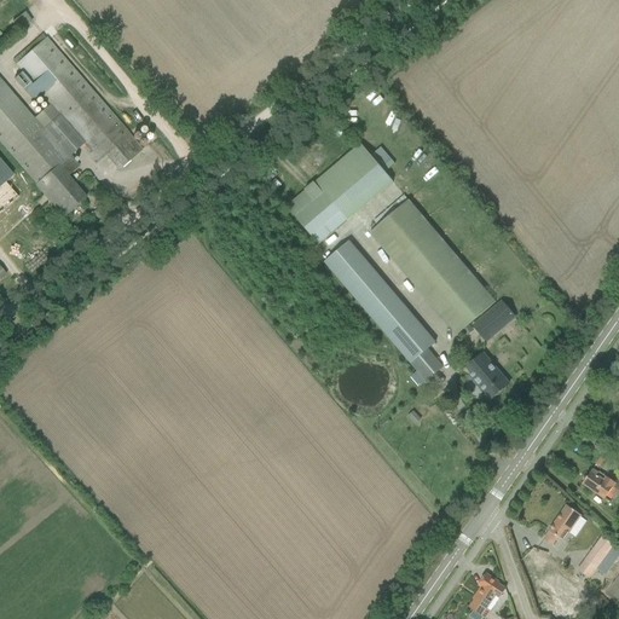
[(12,23),(18,32),(30,22),(24,13),(12,23)]
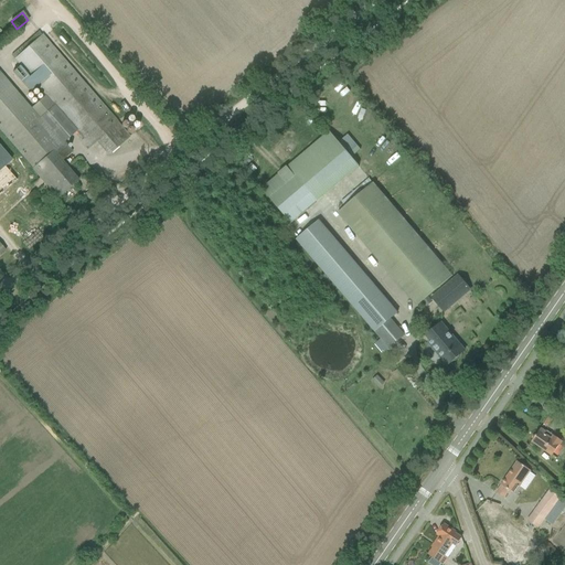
[(0,130),(22,157),(31,168),(32,169),(32,170),(39,178),(50,191),(57,199),(78,181),(62,161),(72,152),(63,142),(61,145),(39,119),(54,106),(76,131),(84,140),(81,142),(84,146),(84,147),(84,148),(86,150),(96,141),(108,156),(129,137),(39,32),(31,40),(11,56),(45,96),(31,109),(0,73),(0,130)]
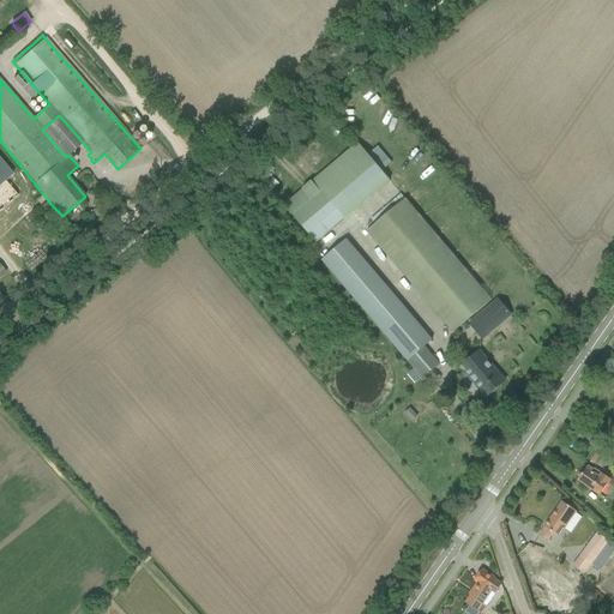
[(311,182),(315,188),(307,196),(302,191),(283,206),(292,215),(315,244),(390,181),(381,172),(368,156),(365,152),(357,143),(311,182)]
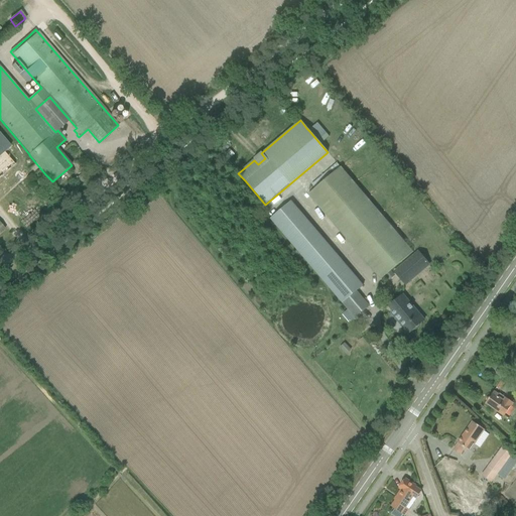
[(317,124),(309,131),(320,144),(329,138),(317,124)]
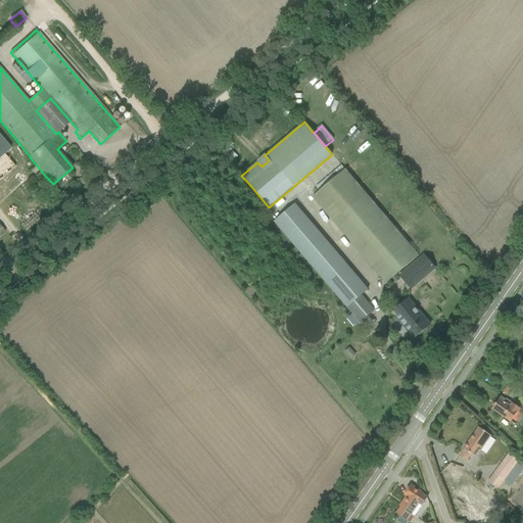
[(0,149),(0,179),(11,170),(1,157),(4,154),(0,149)]
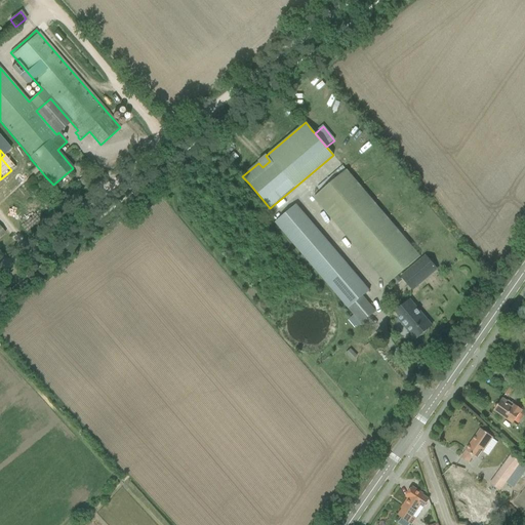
[(314,198),(387,285),(419,257),(347,170),(314,198)]
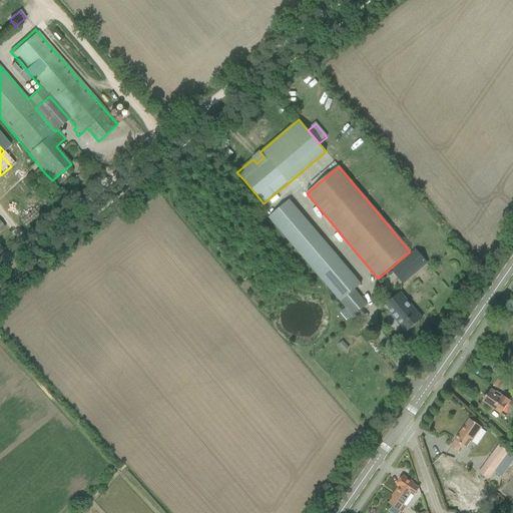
[(82,172),(77,176),(81,182),(86,178),(82,172)]
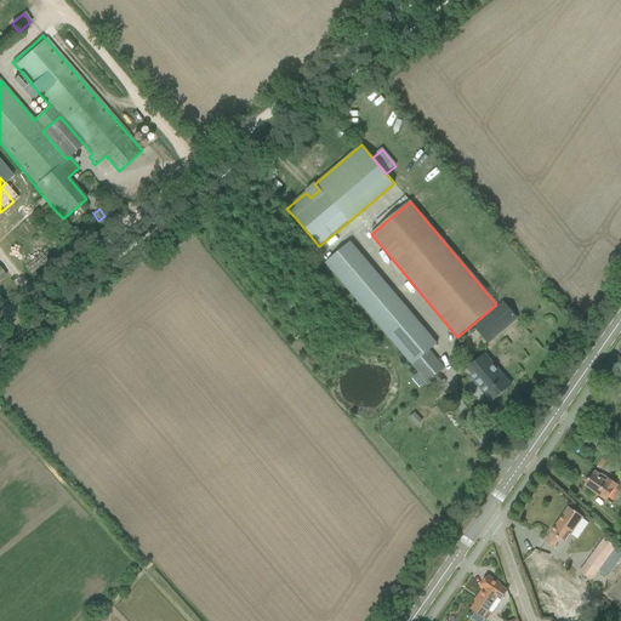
[(330,258),(325,263),(329,268),(411,365),(416,371),(427,383),(434,376),(443,369),(433,357),(428,352),(437,345),(349,243),(330,258)]
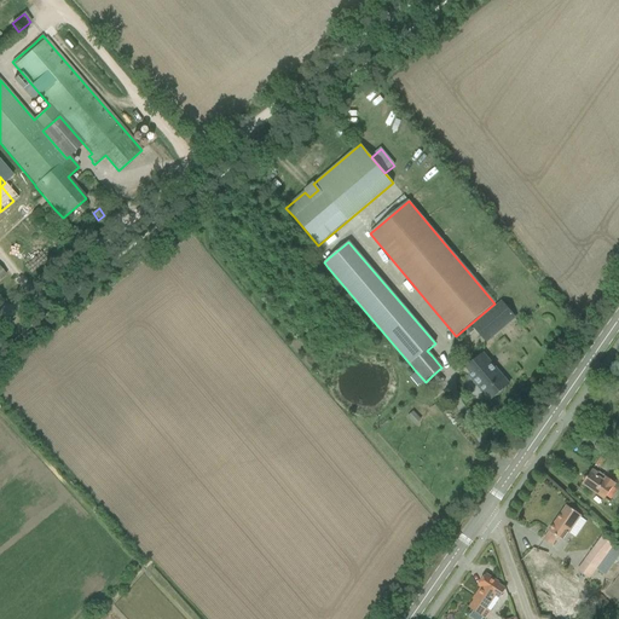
[(473,328),(485,342),(514,318),(502,304),(473,328)]
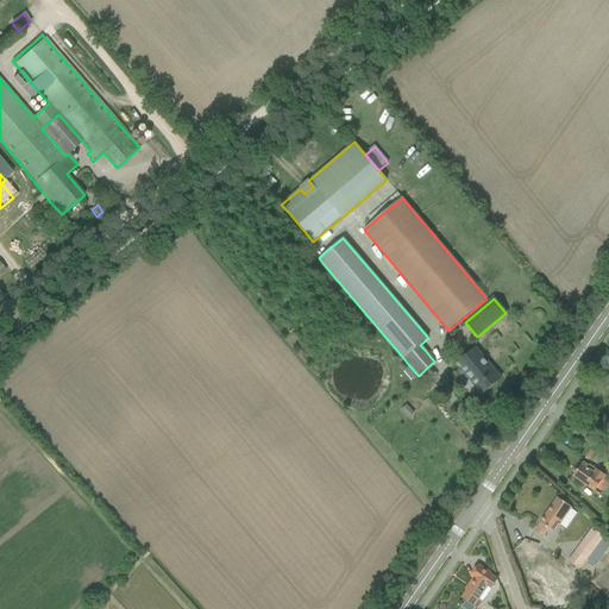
[(465,374),(472,383),(475,381),(485,393),(488,390),(490,390),(495,387),(495,383),(501,378),(475,349),(459,362),(468,371),(465,374)]
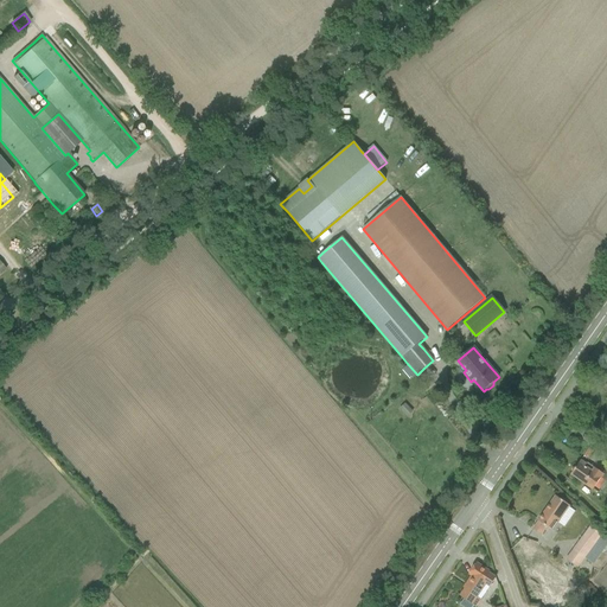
[(406,404),(400,410),(407,417),(411,411),(406,404)]
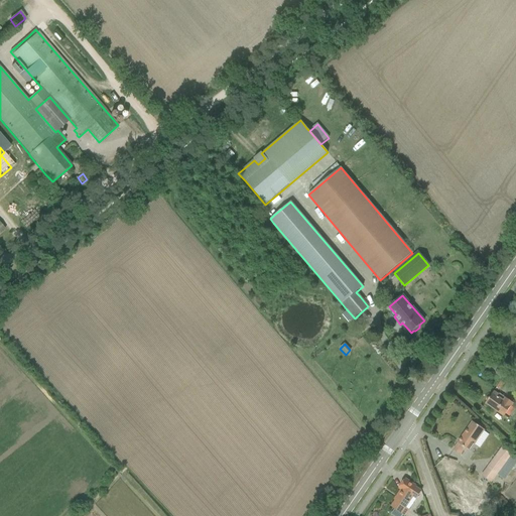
[(501,382),(496,387),(500,390),(505,385),(501,382)]
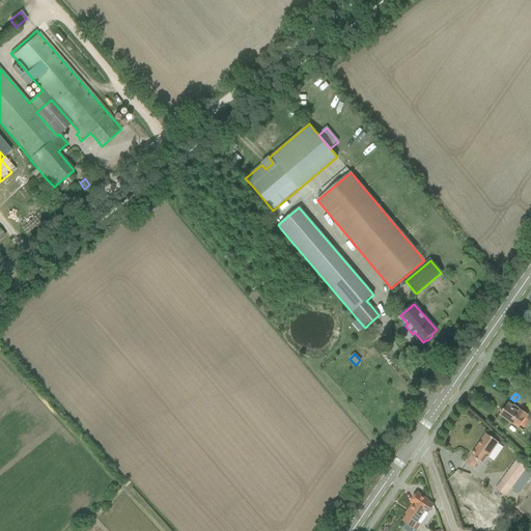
[(500,415),(508,421),(519,428),(528,415),(513,406),(512,407),(507,403),(500,415)]
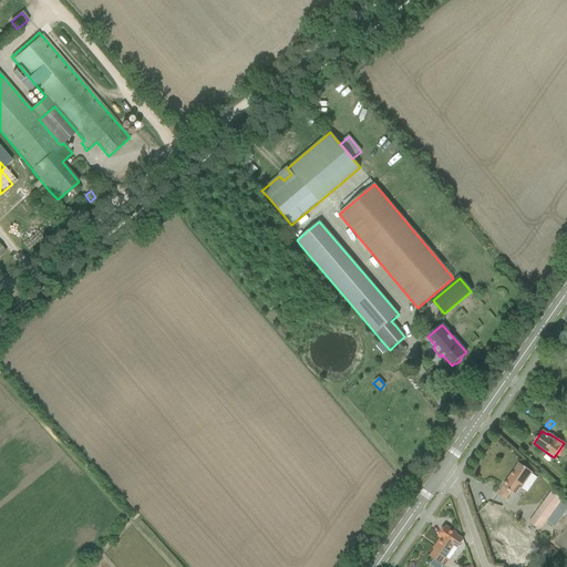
[(497,495),(505,500),(511,493),(515,496),(532,473),(519,464),(497,495)]
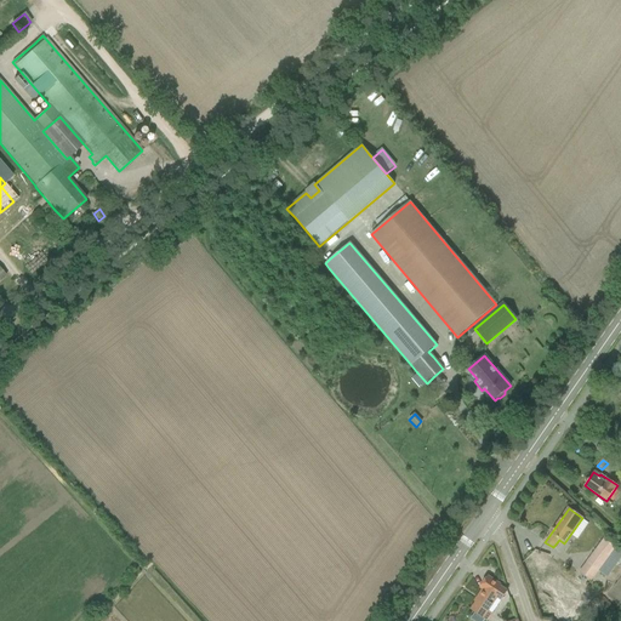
[(603,539),(586,563),(598,571),(603,564),(615,548),(603,539)]
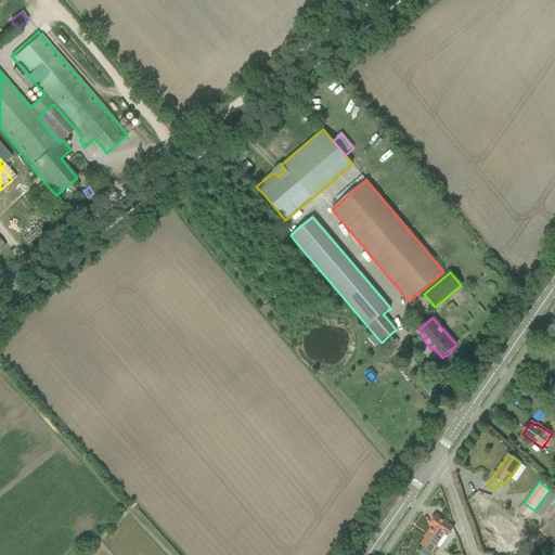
[(476,523),(498,539),(508,526),(487,508),(476,523)]
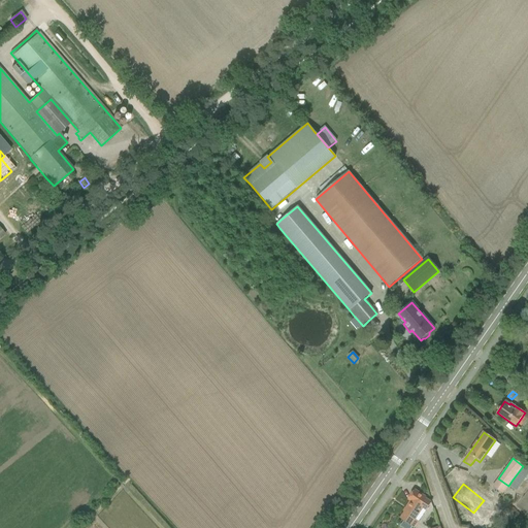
[(403,521),(399,526),(402,527),(410,527),(411,527),(414,527),(418,522),(415,520),(422,508),(426,510),(431,503),(425,499),(426,498),(415,490),(407,500),(410,501),(406,507),(407,508),(400,519),(403,521)]
